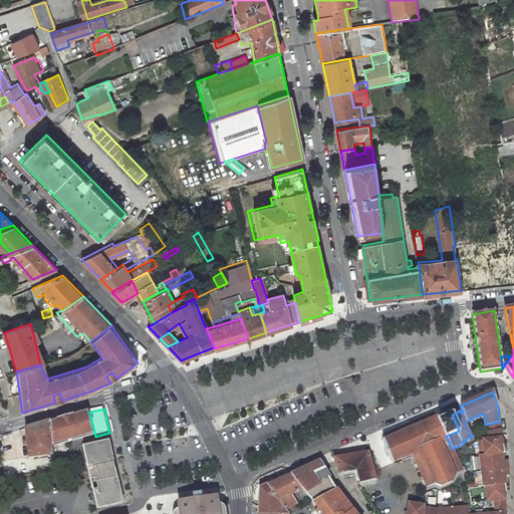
[(452,449),(446,436),(459,431),(452,415),(450,410),(436,417),(381,440),(391,463),(412,454),(418,468),(427,487),(435,483),(435,484),(441,486),(452,481),(454,476),(454,475),(462,471),(452,449)]
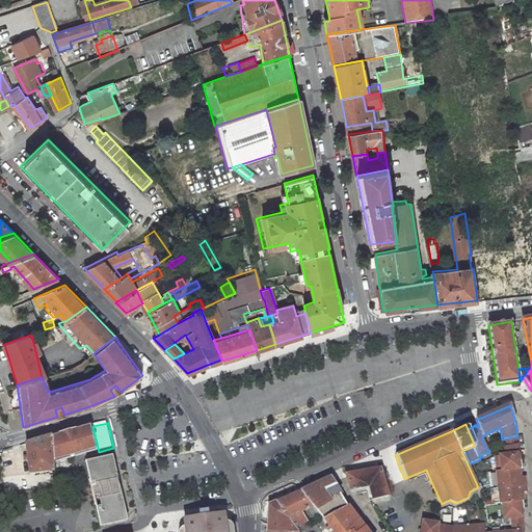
[(54,437),(56,463),(56,464),(99,452),(92,426),(73,431),(75,436),(67,439),(65,434),(54,437)]
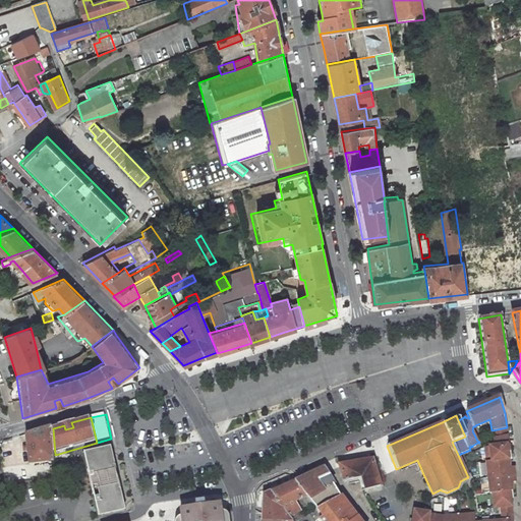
[(493,437),(508,433),(507,427),(491,430),(493,437)]
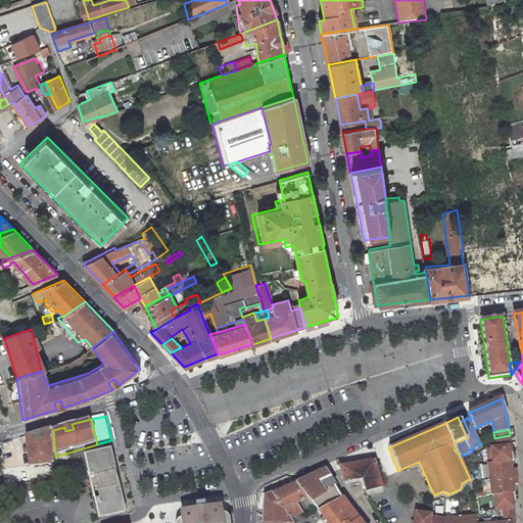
[(28,438),(32,467),(46,466),(55,465),(55,457),(55,456),(53,430),(28,438)]
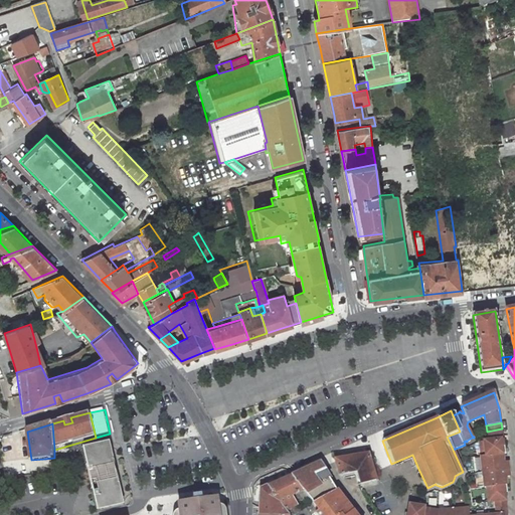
[(489,441),(501,439),(501,437),(503,437),(502,428),(487,432),(489,440),(489,441)]
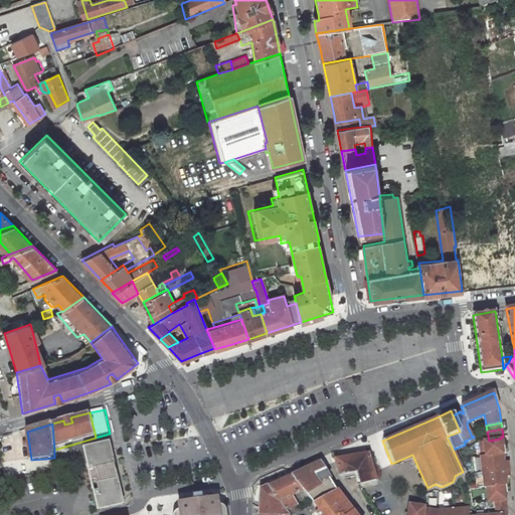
[(485,456),(503,454),(505,454),(505,447),(503,439),(501,439),(489,441),(489,440),(483,441),(485,456)]
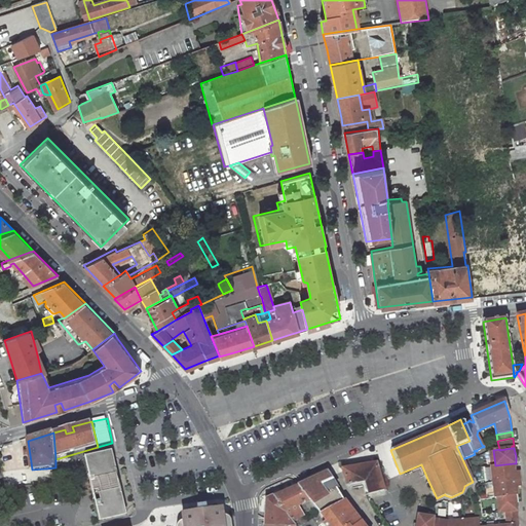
[(123,503),(113,455),(105,457),(87,460),(101,521),(126,516),(123,503)]
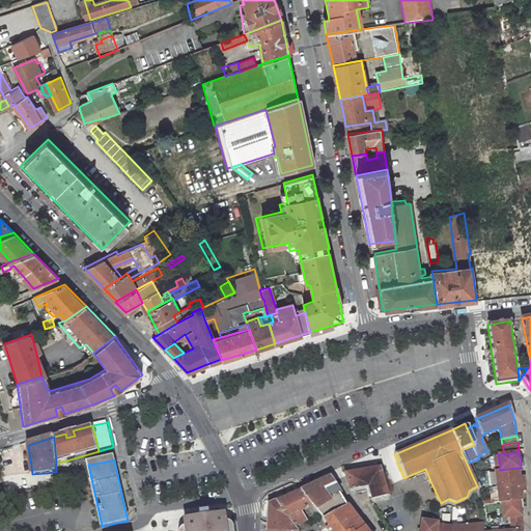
[(356,472),(345,474),(353,493),(366,491),(371,503),(387,496),(380,468),(356,472)]
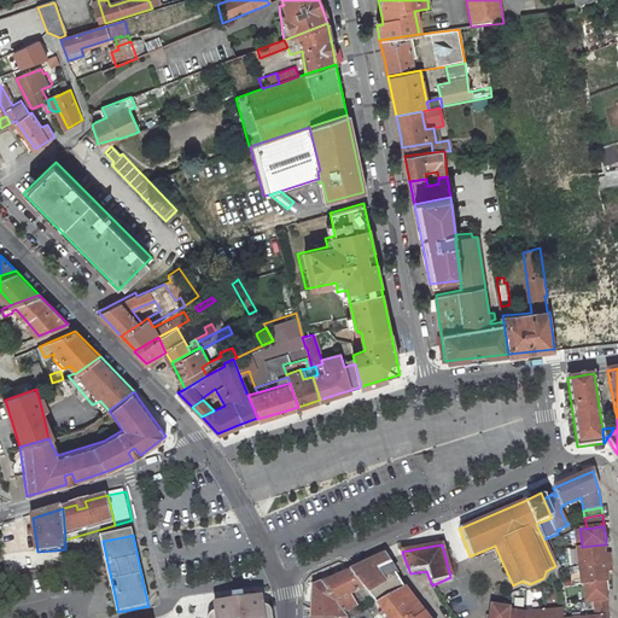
[(582,547),(577,547),(579,566),(611,563),(610,553),(605,554),(604,544),(582,547)]
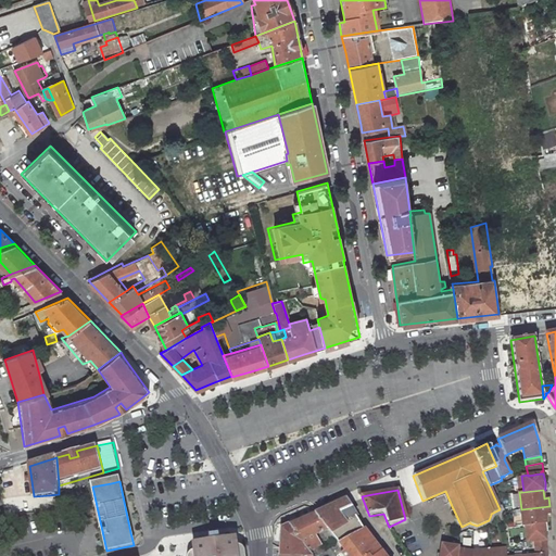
[(49,495),(50,506),(60,505),(59,494),(49,495)]
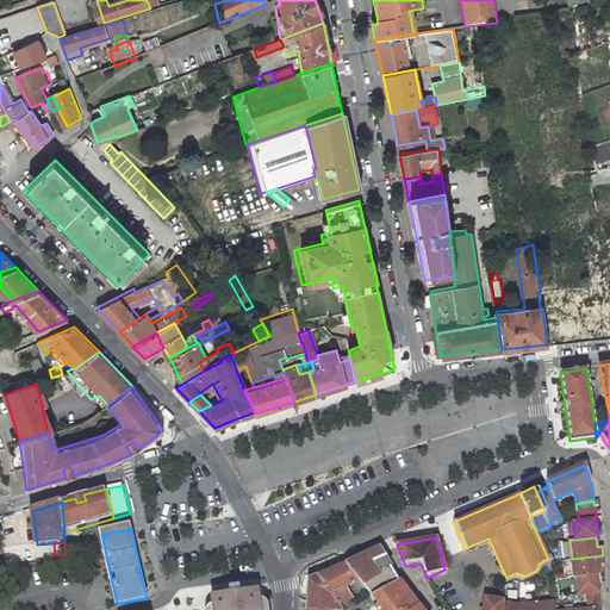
[(371,596),(397,579),(388,567),(390,566),(379,549),(361,558),(346,564),(366,589),(371,596)]
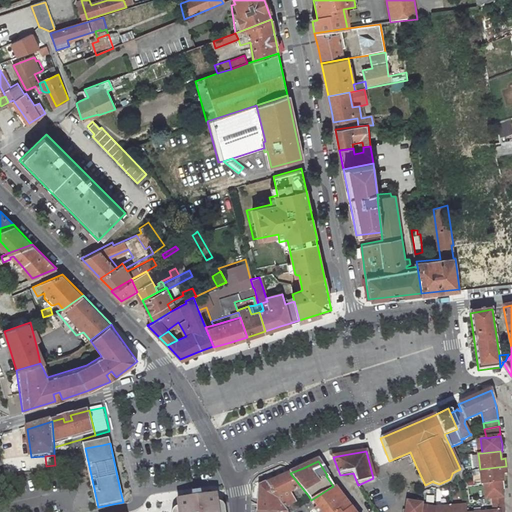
[(44,474),(54,473),(56,473),(55,465),(46,466),(43,466),(44,474)]
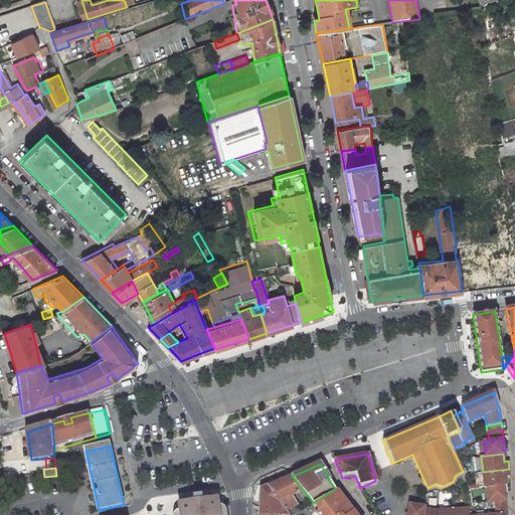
[(487,487),(506,485),(505,477),(509,476),(509,469),(483,472),(484,487),(487,487)]
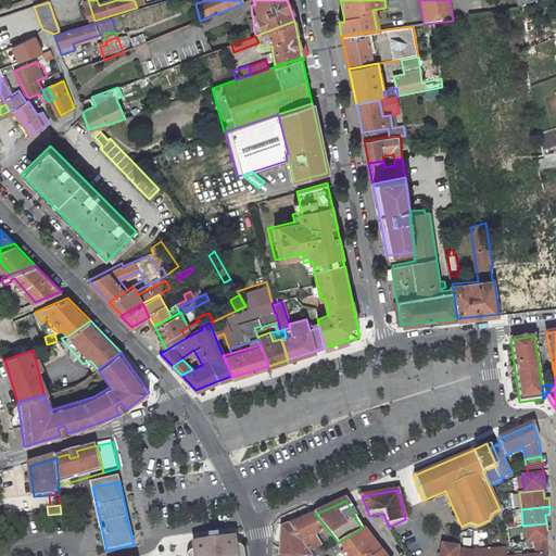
[(302,519),(288,526),(307,553),(321,545),(315,535),(319,533),(323,543),(333,536),(315,514),(302,519)]
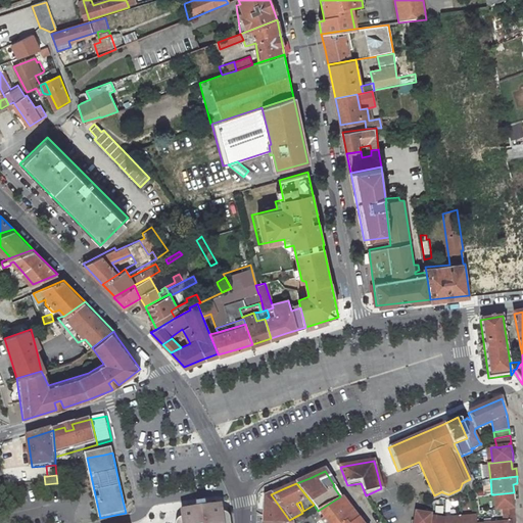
[(494,494),(495,510),(503,509),(514,508),(513,500),(515,500),(514,492),(494,494)]
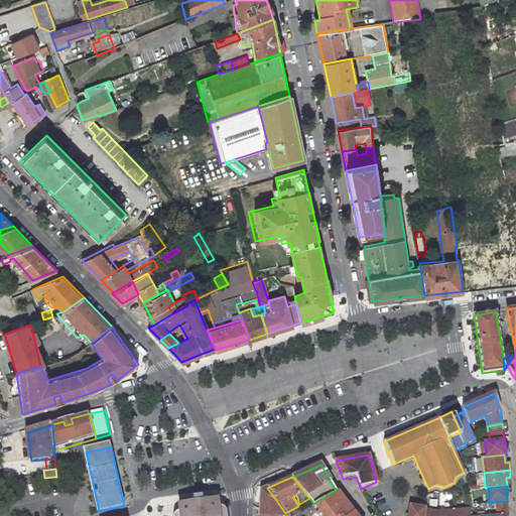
[(287,515),(285,513),(267,488),(261,490),(259,515),(287,515)]
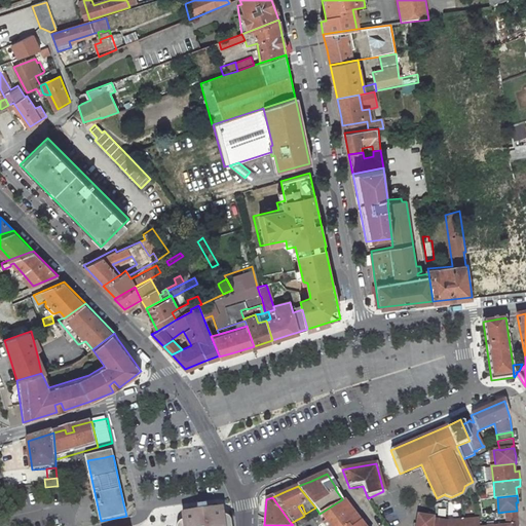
[(340,525),(357,517),(355,516),(342,499),(320,514),(322,517),(326,522),(329,525),(340,525)]
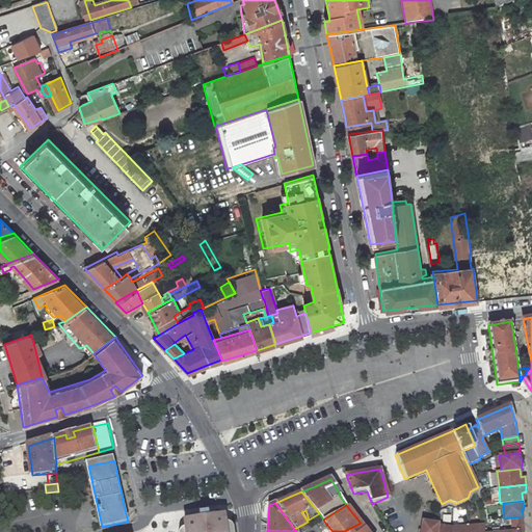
[(236,531),(237,530),(235,527),(233,526),(231,525),(228,525),(228,516),(211,519),(210,512),(206,513),(202,514),(203,520),(186,523),(187,530),(184,531),(183,531),(236,531)]
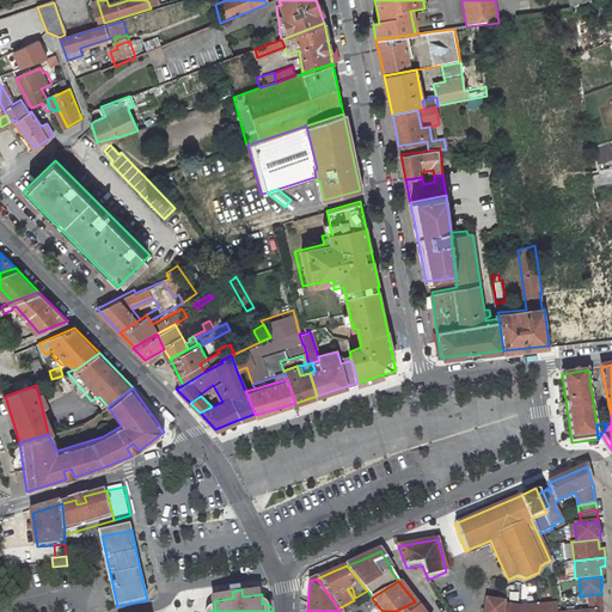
[(503,605),(505,603),(485,599),(484,610),(483,611),(502,611),(503,605)]
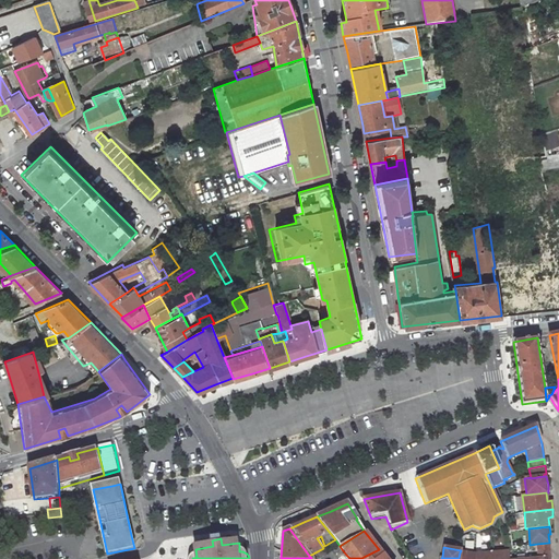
[(340,558),(342,558),(346,555),(342,549),(328,558),(340,558)]
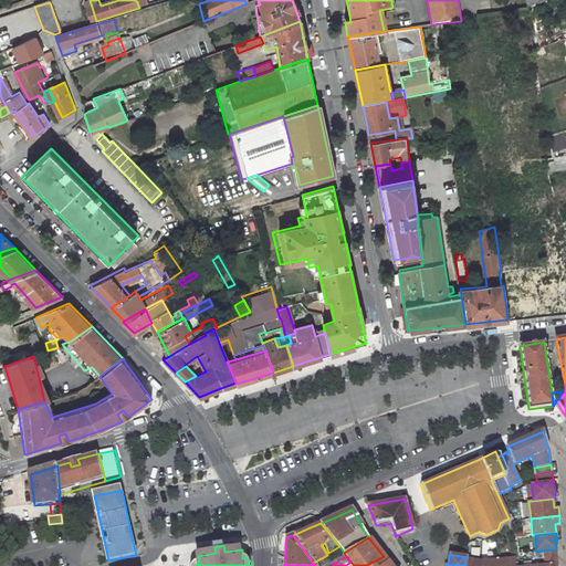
[(390,565),(384,556),(366,565),(390,565)]
